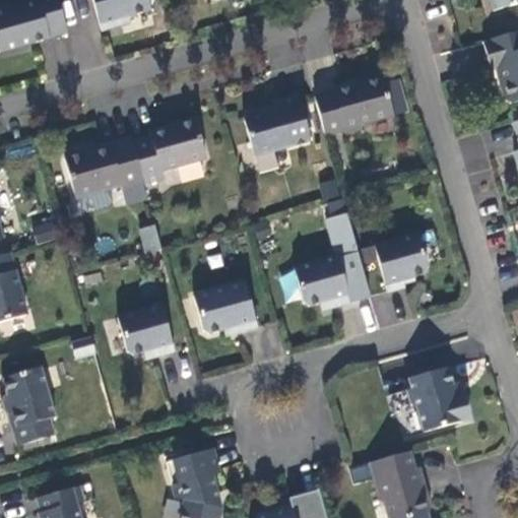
[(0,50),(0,51),(69,31),(60,0),(30,0),(0,8),(0,50)]
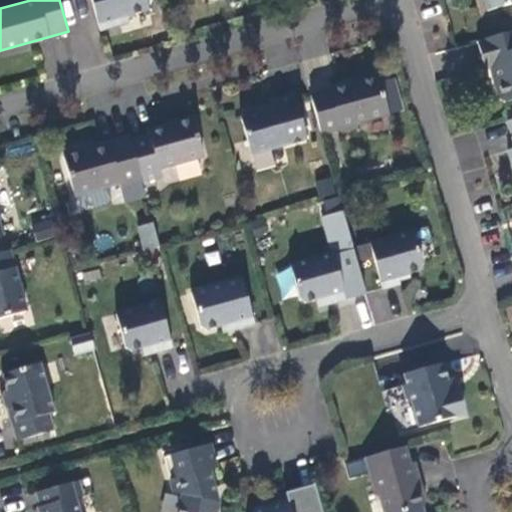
[(119,17),(151,9),(148,0),(93,0),(101,29),(121,23),(119,17)]
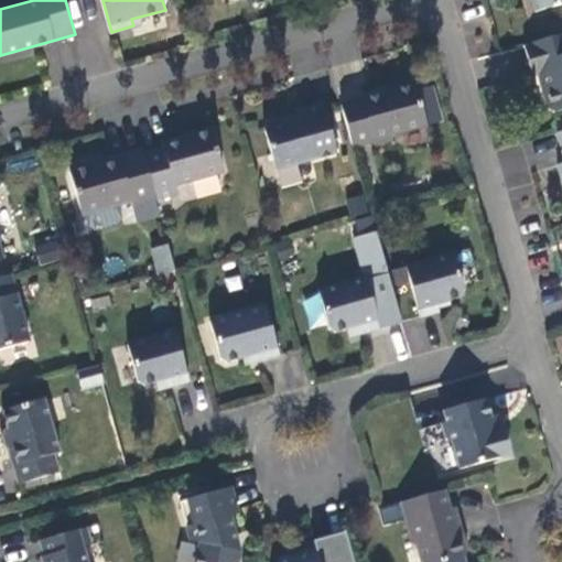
[(533,0),(537,11),(561,3),(561,0),(533,0)]
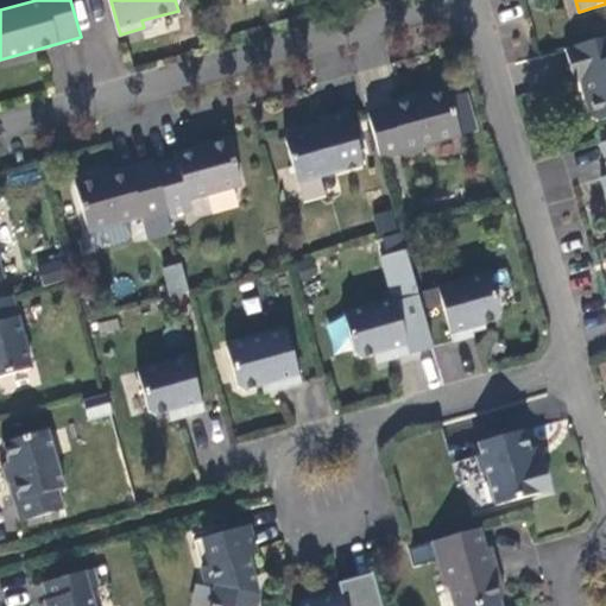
[(605,36),(567,46),(576,81),(587,77),(591,90),(586,98),(591,115),(599,119),(605,117),(605,36)]
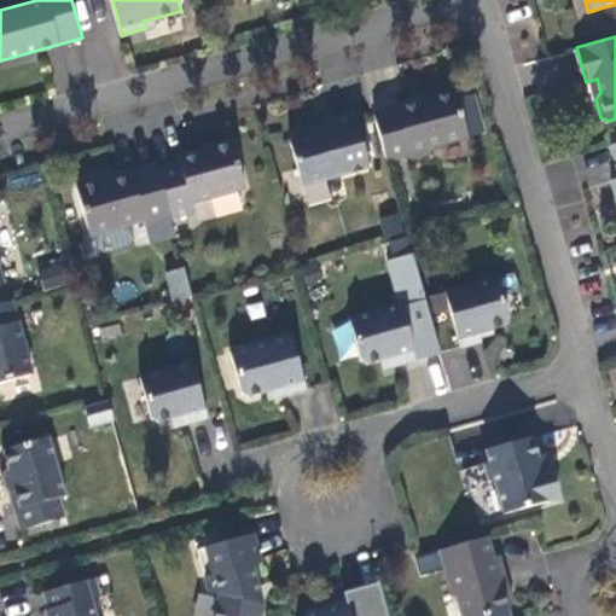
[(431,98),(375,112),(388,160),(411,152),(412,156),(430,151),(434,145),(469,135),(457,91),(451,87),(435,91),(431,98)]
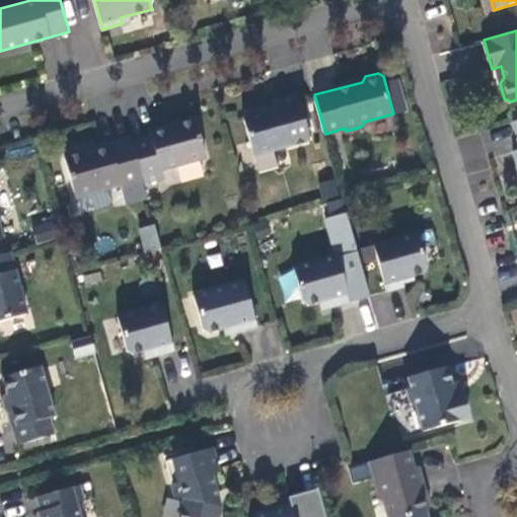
[(311,139),(299,95),(279,101),(281,105),(265,109),(259,106),(247,109),(244,116),(255,155),(311,139)]
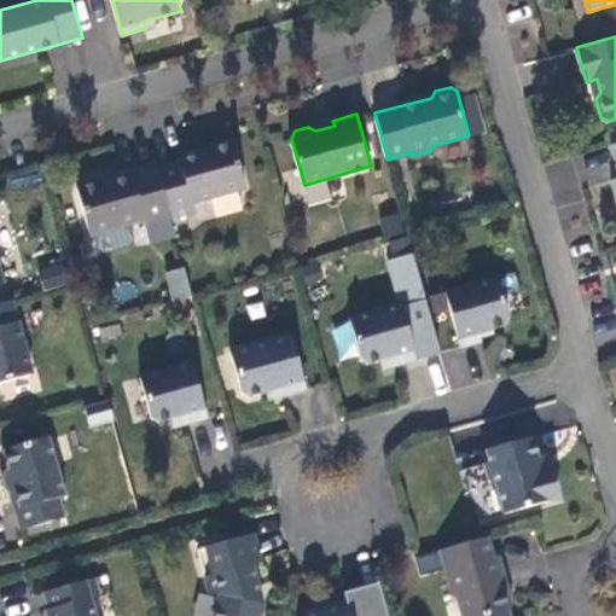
[(180,161),(158,167),(172,216),(196,209),(193,201),(247,186),(233,141),(179,155),(180,161)]
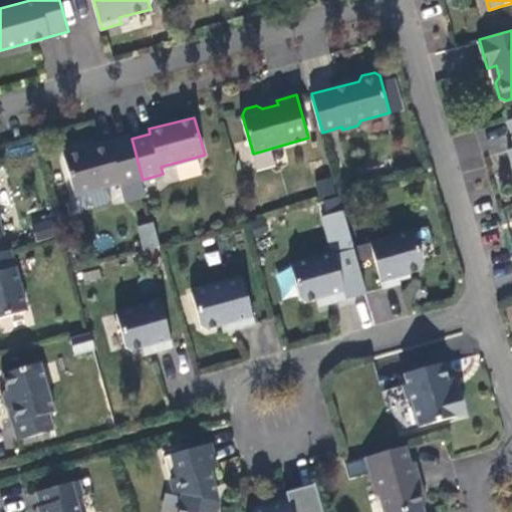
[(132,139),(130,134),(98,143),(91,145),(91,148),(64,155),(75,194),(120,182),(121,186),(143,180),(132,139)]
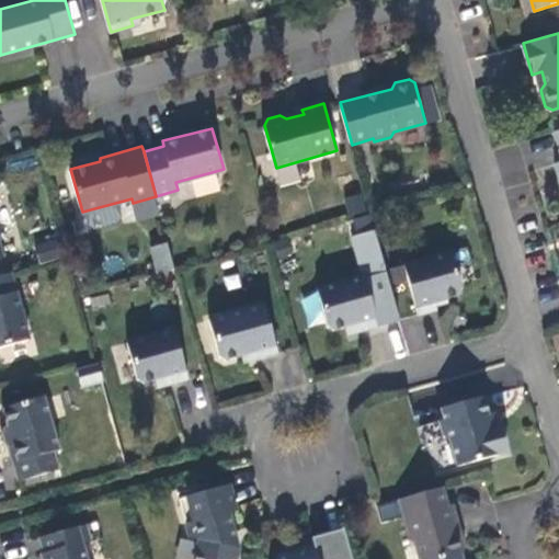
[(351,214),(369,208),(364,191),(345,196),(351,214)]
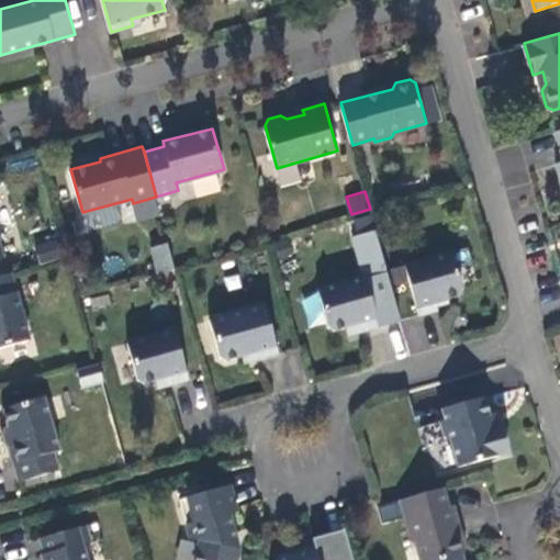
[(58,236),(36,245),(43,262),(65,254),(58,236)]
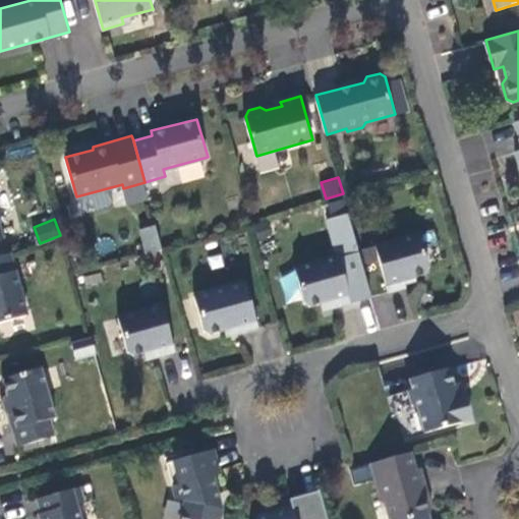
[(149,252),(163,248),(156,224),(141,228),(149,252)]
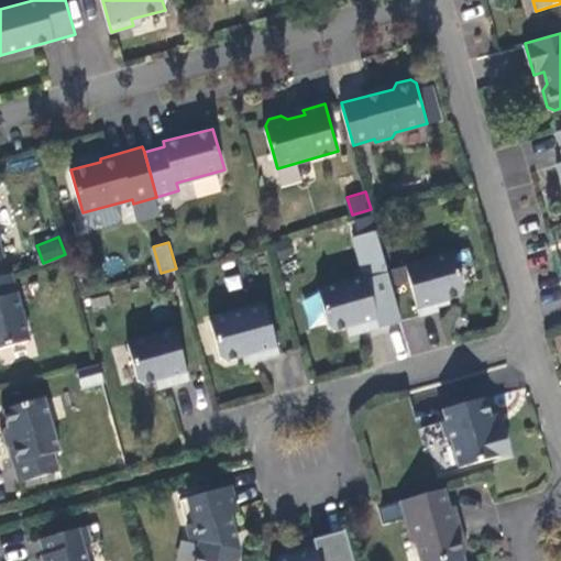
[(407,264),(420,316),(441,310),(438,303),(462,296),(465,289),(464,284),(480,279),(471,246),(407,264)]
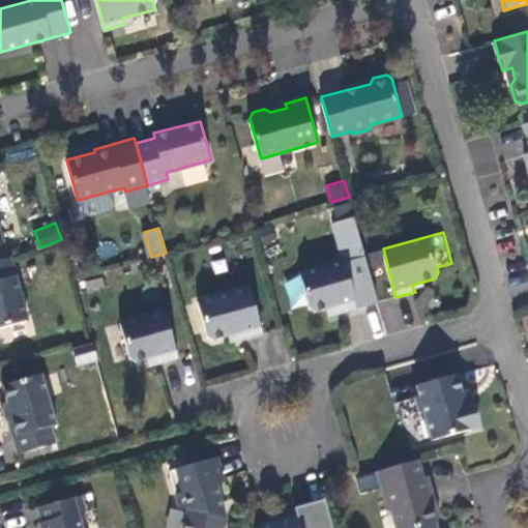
[(12,256),(0,259),(0,327),(30,320),(12,256)]
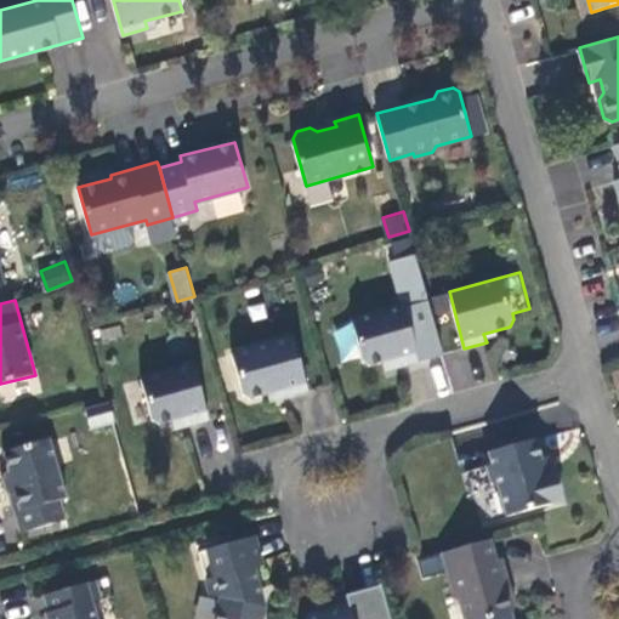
[(399,365),(420,359),(405,304),(352,318),(364,361),(372,364),(397,357),(399,365)]
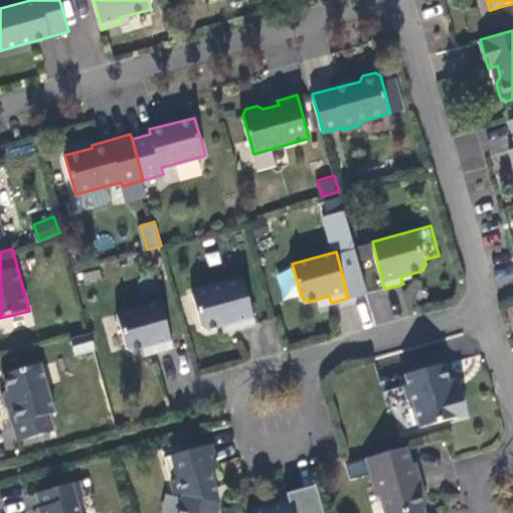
[(235,328),(255,322),(243,278),(192,292),(202,326),(207,329),(233,321),(235,328)]
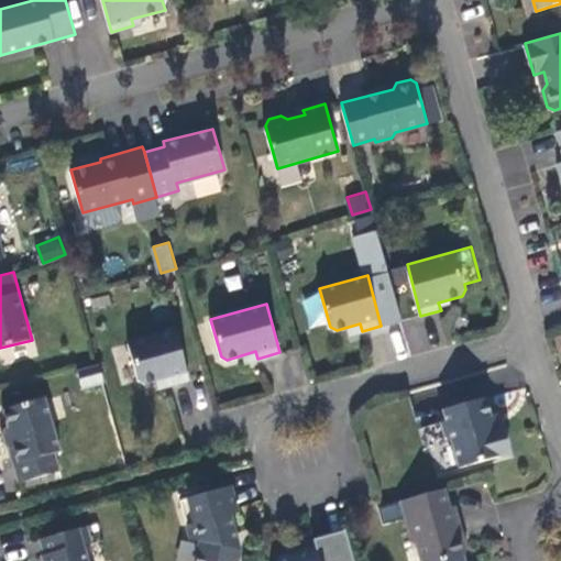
[(171,383),(189,378),(176,328),(129,342),(139,378),(145,383),(156,378),(168,376),(171,383)]
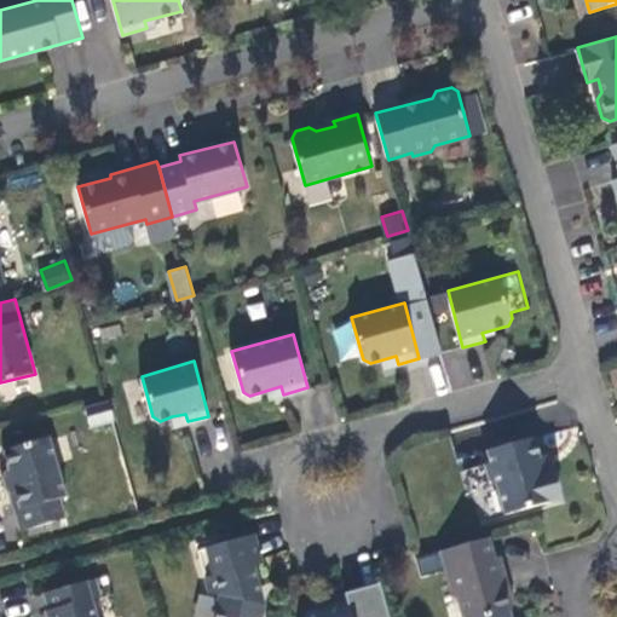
[(174,426),(188,421),(185,414),(172,416),(174,426)]
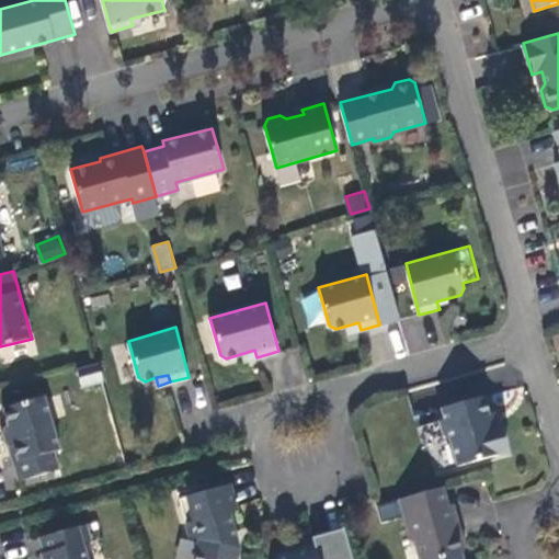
[(14,459),(20,479),(61,468),(56,449),(61,447),(46,395),(6,407),(10,424),(6,425),(3,431),(7,443),(12,446),(15,445),(20,458),(14,459)]
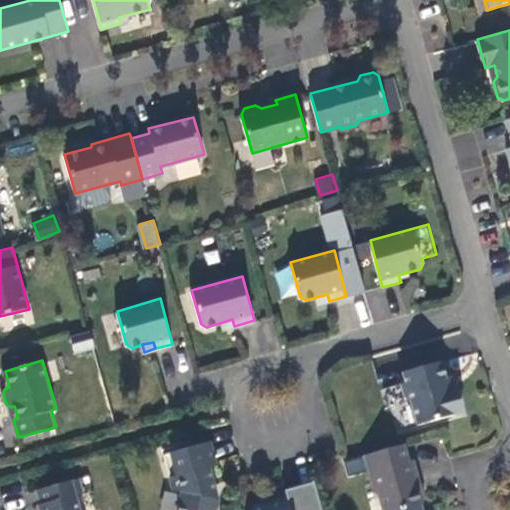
[(450,390),(447,377),(442,360),(405,371),(408,382),(403,383),(407,398),(413,401),(419,424),(465,411),(458,388),(450,390)]
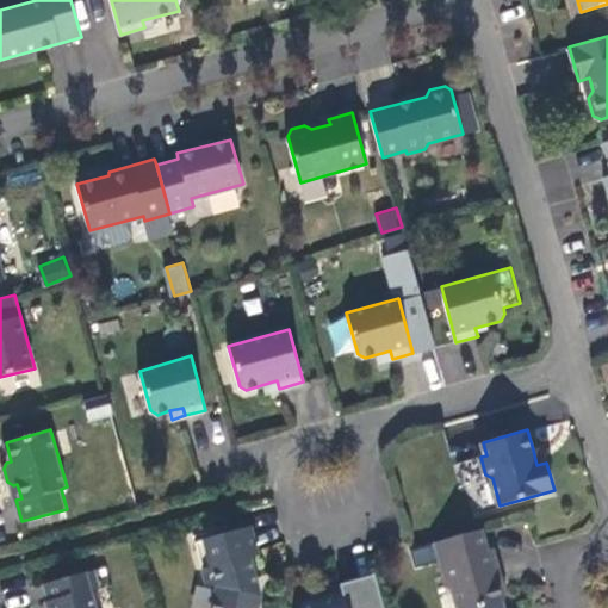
[(537,465),(546,463),(543,447),(533,450),(537,465)]
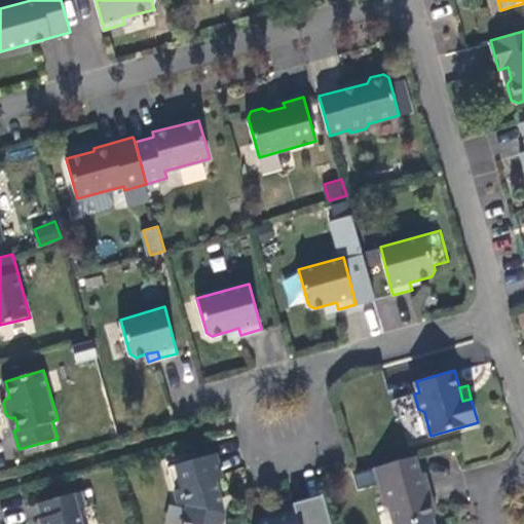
[(223,478),(216,453),(169,466),(180,502),(188,504),(183,523),(222,523),(225,512),(215,480),(223,478)]
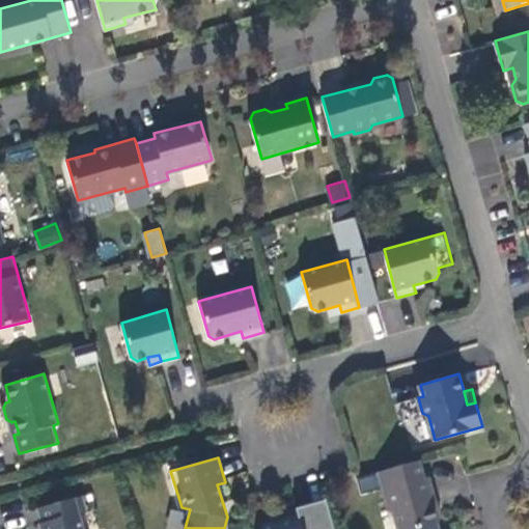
[(425,477),(420,460),(380,471),(390,509),(395,511),(399,528),(418,528),(439,524),(442,517),(430,475),(425,477)]
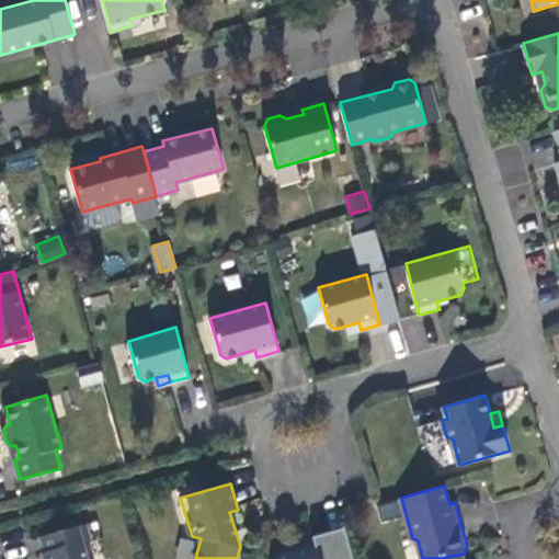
[(88,523),(41,536),(44,551),(42,552),(43,558),(89,558),(84,543),(92,539),(88,523)]
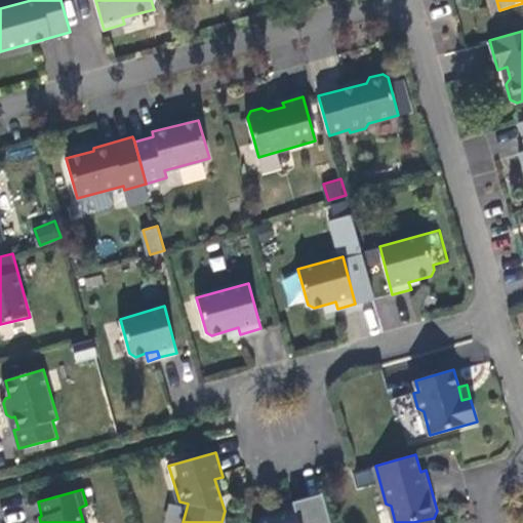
[(330,522),(323,493),(293,501),(295,510),(260,520),(259,522),(330,522)]
